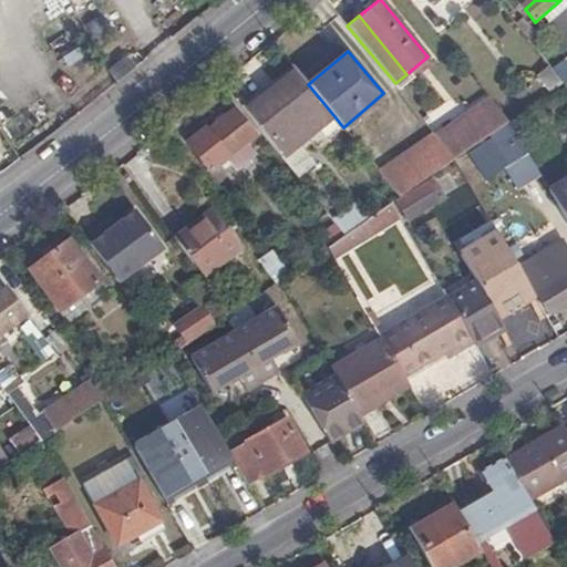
[(115,82),(134,66),(126,58),(110,71),(115,82)]
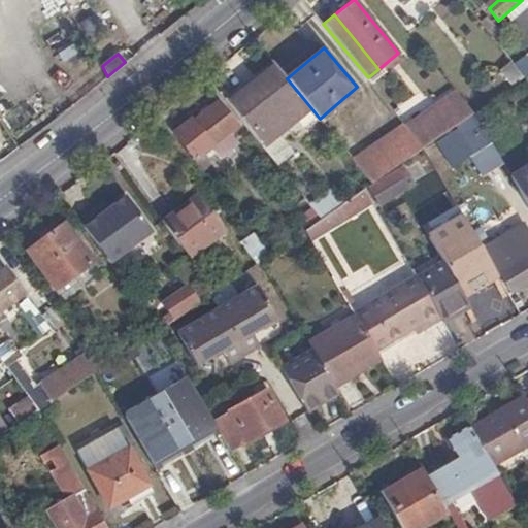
[(500,69),(508,86),(527,73),(527,57),(526,54),(500,69)]
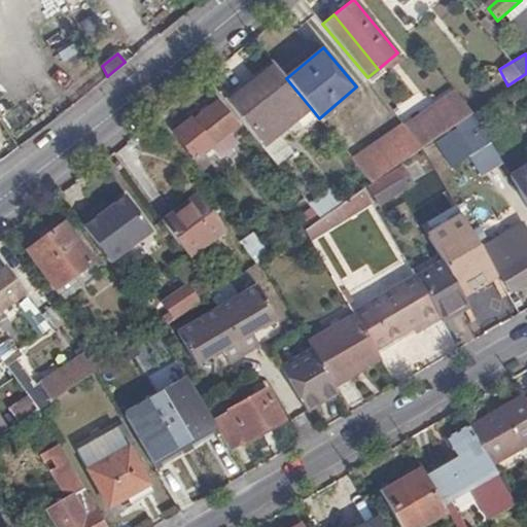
[(274,65),(229,102),(264,145),(311,108),(286,78),(274,65)]
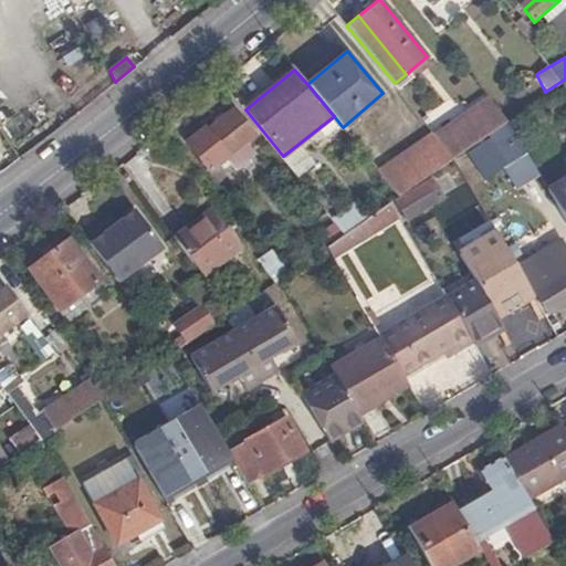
[(494,103),(486,94),(432,132),(435,136),(440,140),(454,158),(495,130),(509,121),(494,103)]
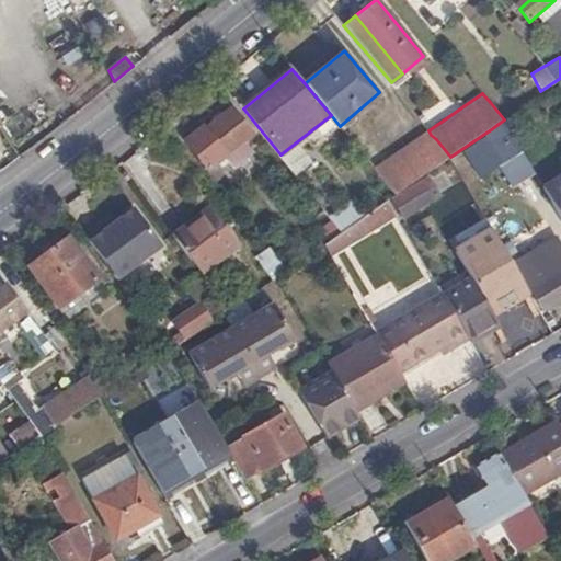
[(203,126),(184,142),(208,170),(252,133),(231,107),(204,128),(203,126)]
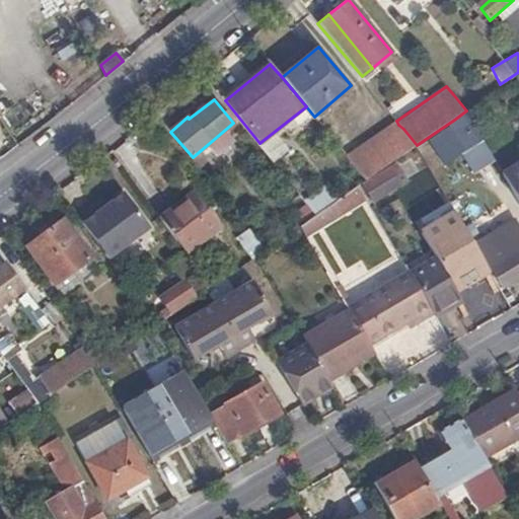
[(495,159),(466,110),(454,120),(460,128),(472,146),(462,152),(473,171),(495,159)]
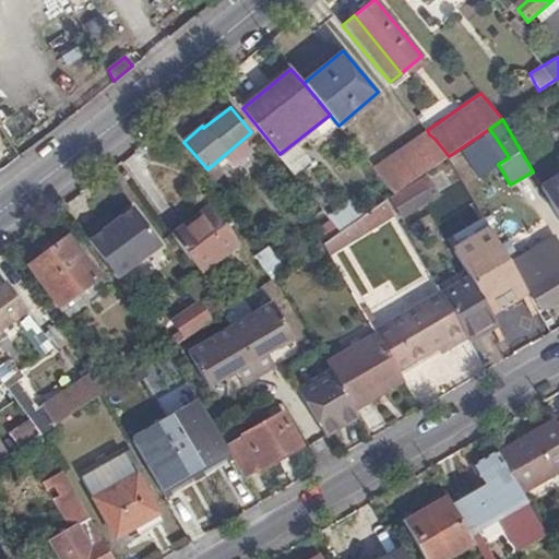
[(427,130),(426,129),(371,166),(376,171),(392,193),(416,178),(441,162),(449,156),(435,139),(429,134),(427,130)]
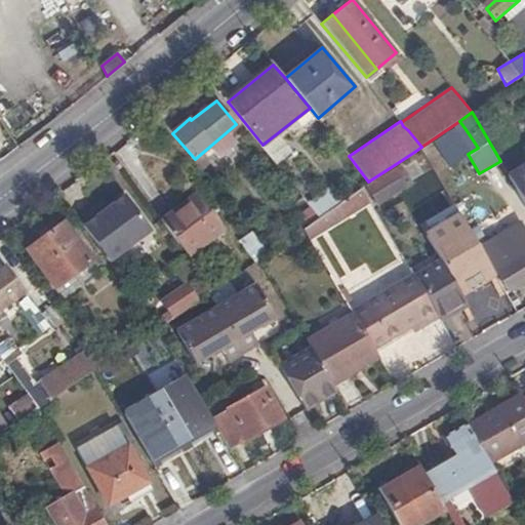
[(478,148),(466,129),(437,148),(450,166),(468,154),(478,148)]
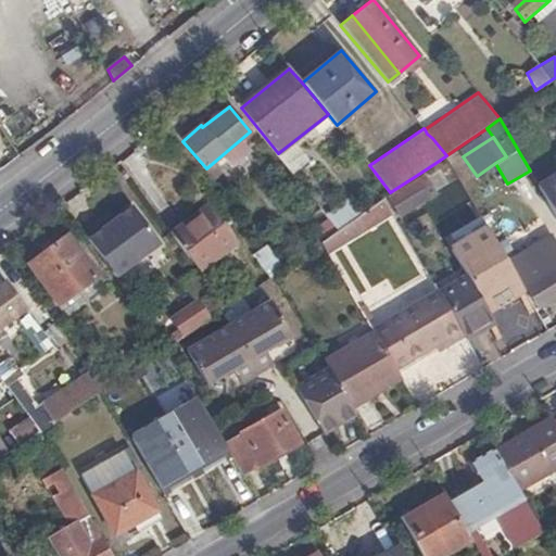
[(446,155),(439,161),(452,185),(460,179),(446,155)]
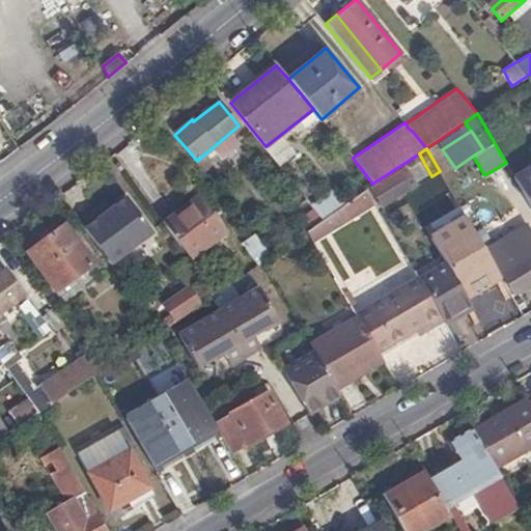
[(530,167),(514,177),(530,204),(530,167)]
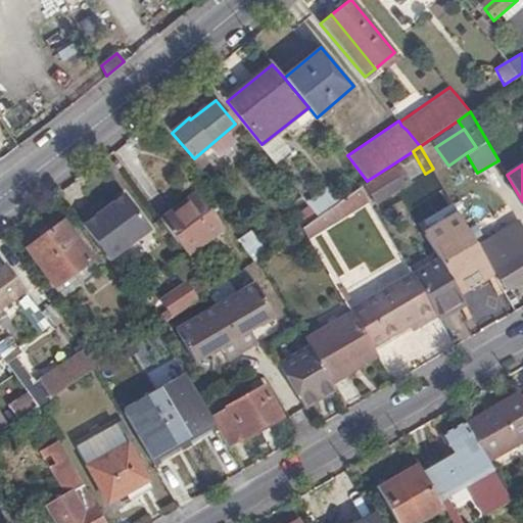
[(94,207),(80,218),(109,260),(151,227),(126,192),(108,205),(99,212),(94,207)]
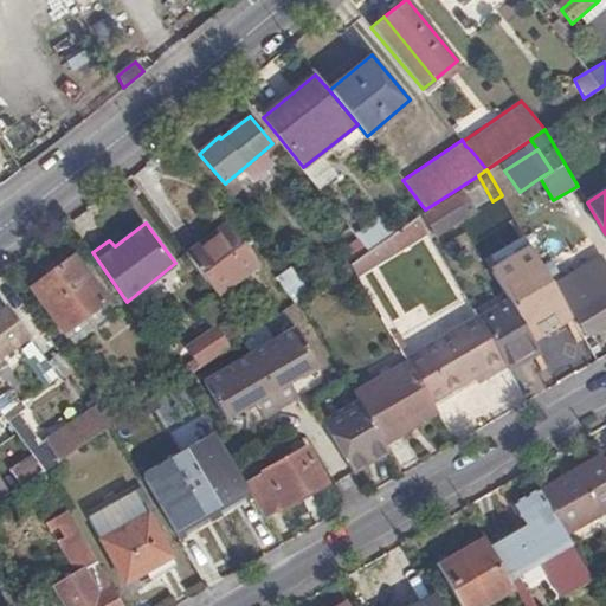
[(230,226),(191,255),(220,296),(259,268),(230,226)]
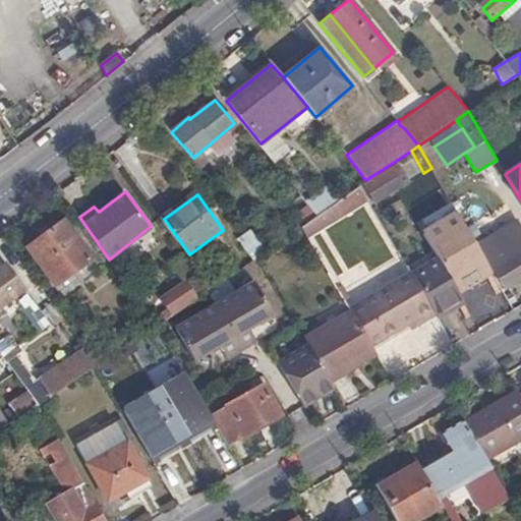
[(103,199),(94,207),(99,212),(108,205),(103,199)]
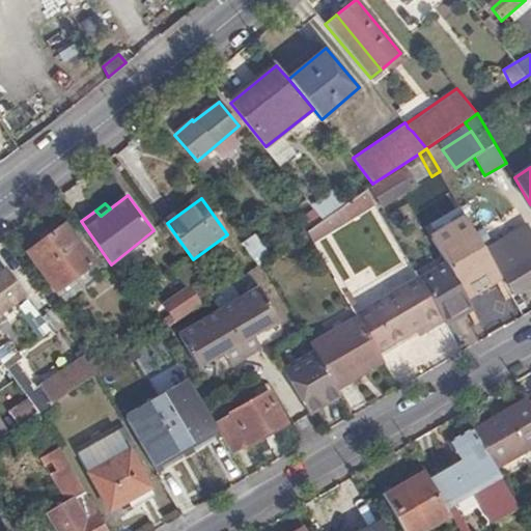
[(304,215),(312,226),(325,218),(315,205),(304,215)]
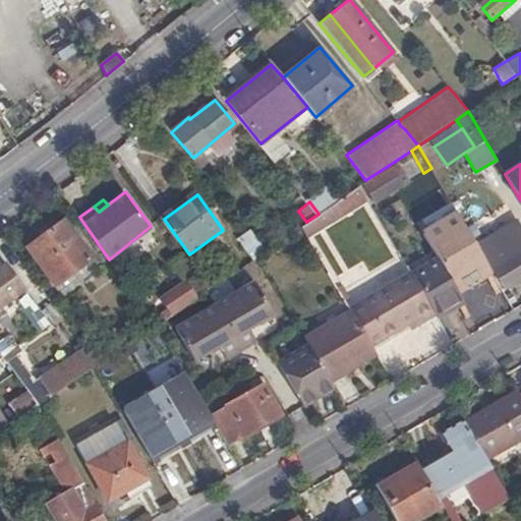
[(461,219),(457,213),(425,231),(429,237),(461,219)]
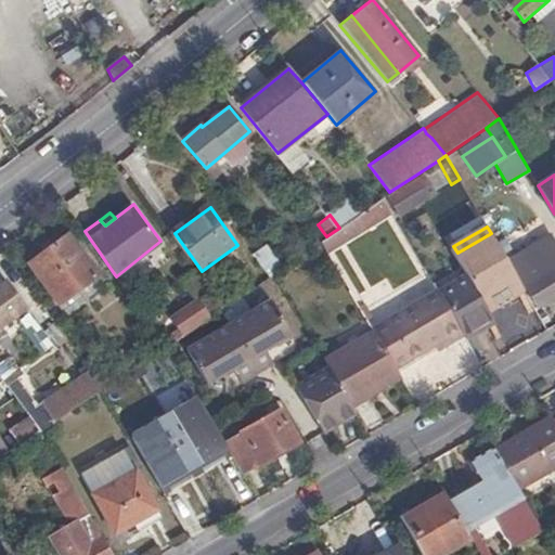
[(495,320),(493,318),(490,311),(525,291),(521,286),(506,259),(491,233),(457,253),(469,273),(473,279),(444,297),(467,336),(495,320)]
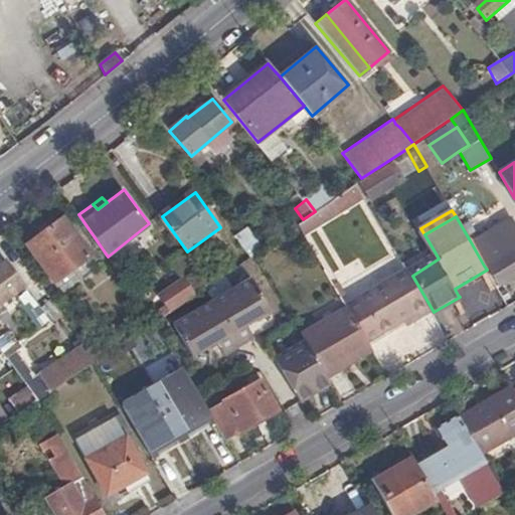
[(42,263),(78,236),(65,217),(29,243),(42,263)]
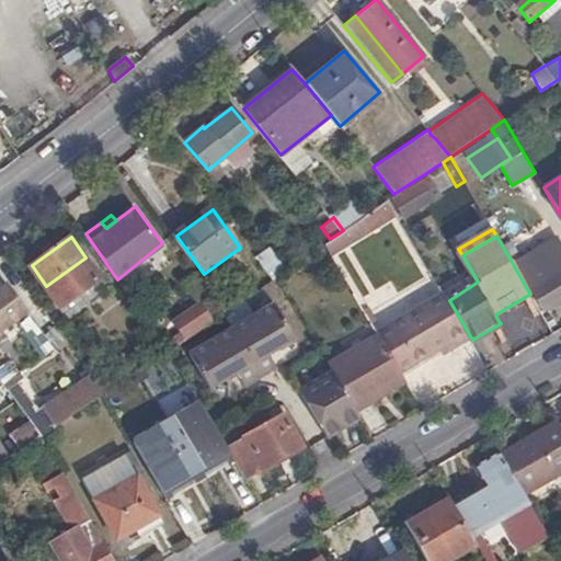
[(560,242),(558,238),(512,262),(527,289),(533,288),(545,309),(560,298),(560,242)]
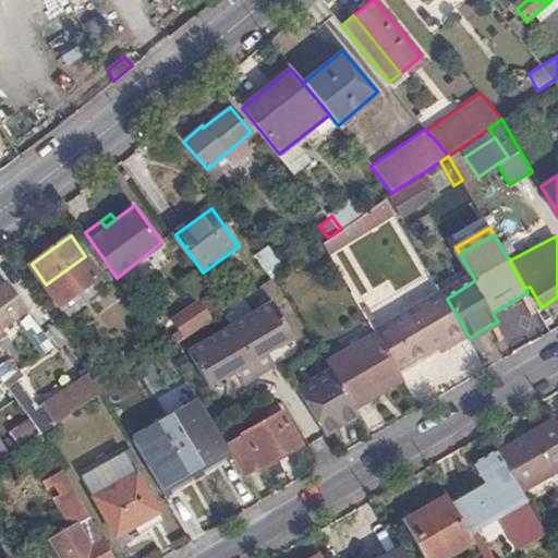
[(267,245),(253,254),(268,277),(282,267),(267,245)]
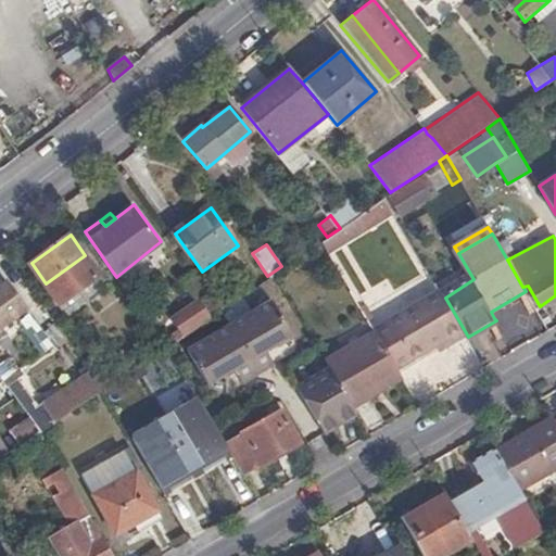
[(100,276),(85,255),(46,283),(61,304),(100,276)]
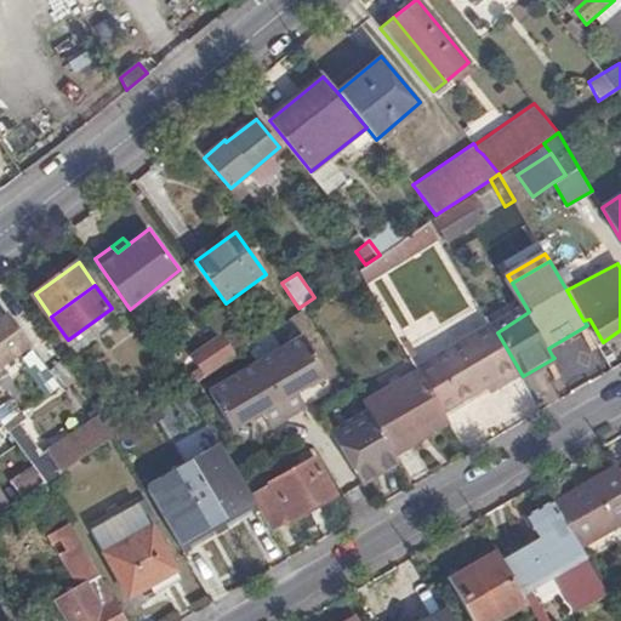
[(525,306),(493,324),(497,332),(529,312),(525,306)]
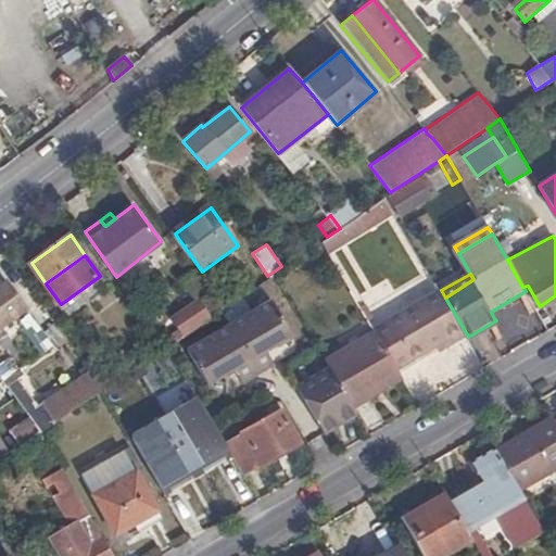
[(8,280),(0,285),(0,329),(27,308),(8,280)]
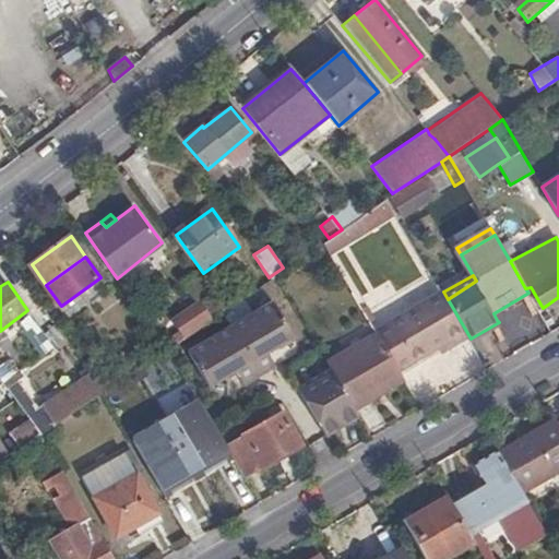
[(375,330),(377,333),(397,369),(444,342),(449,348),(463,339),(438,293),(375,330)]
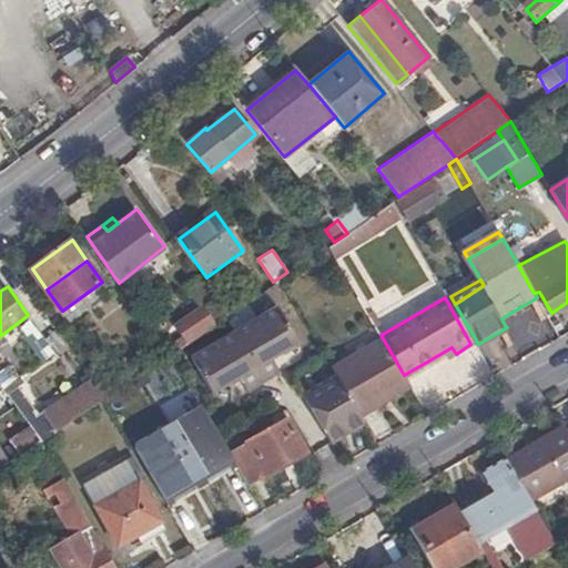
[(505,325),(540,304),(537,297),(501,318),(505,325)]
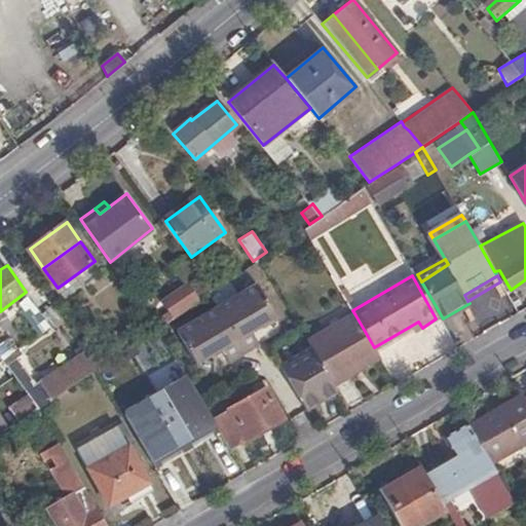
[(154,321),(158,328),(198,300),(188,283),(163,299),(171,310),(154,321)]
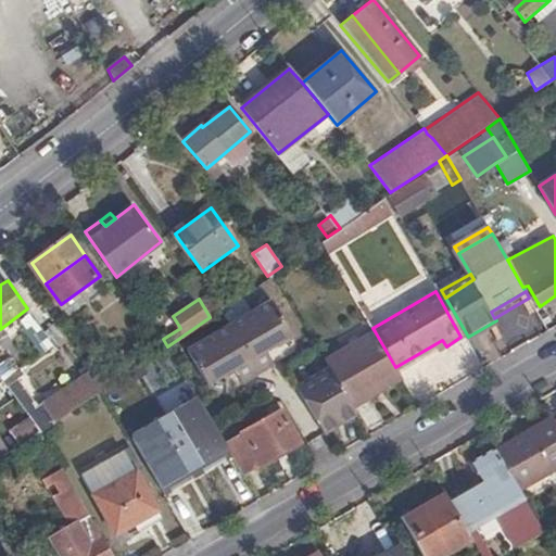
[(265,349),(291,333),(270,299),(188,349),(207,383),(232,368),(240,381),(274,363),(265,349)]
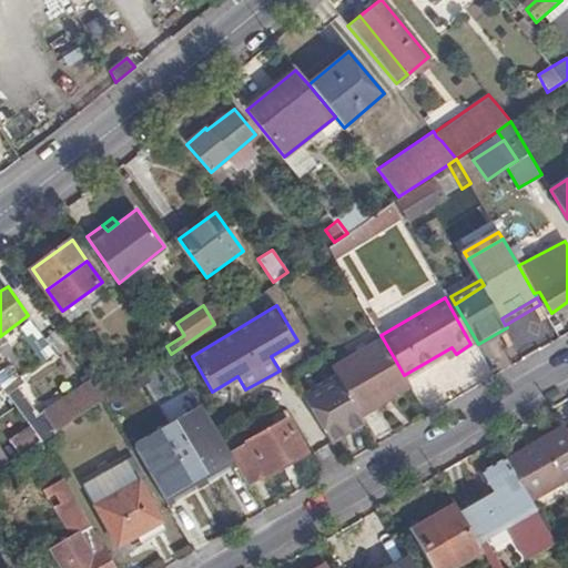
[(478,344),(482,351),(510,334),(507,327),(478,344)]
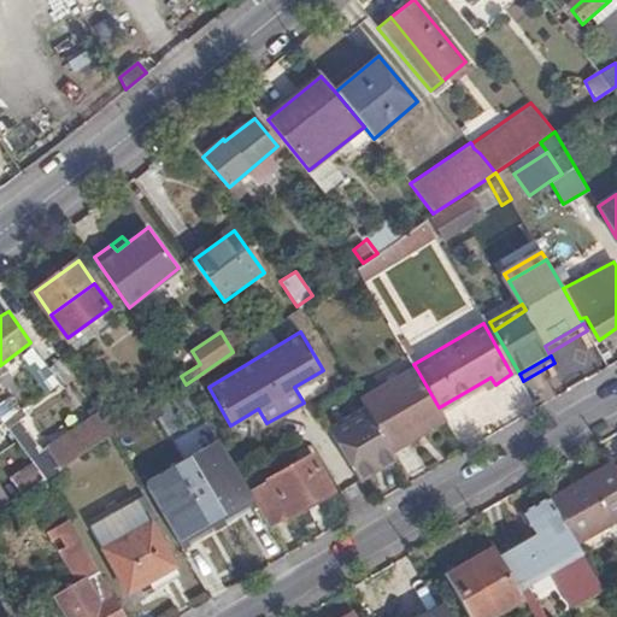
[(392,452),(410,440),(406,433),(441,412),(439,407),(416,368),(362,400),(364,406),(392,452)]
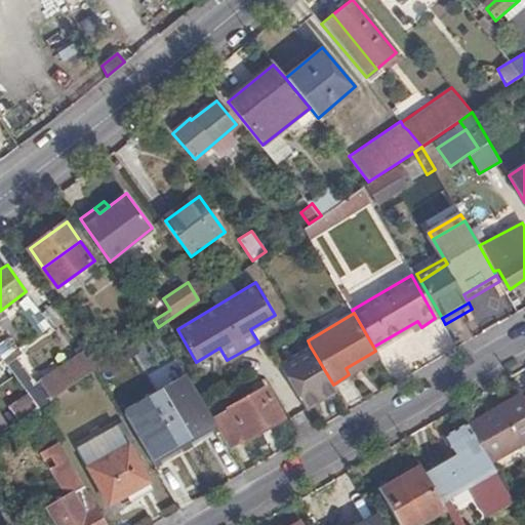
[(134,342),(122,351),(127,358),(139,350),(134,342)]
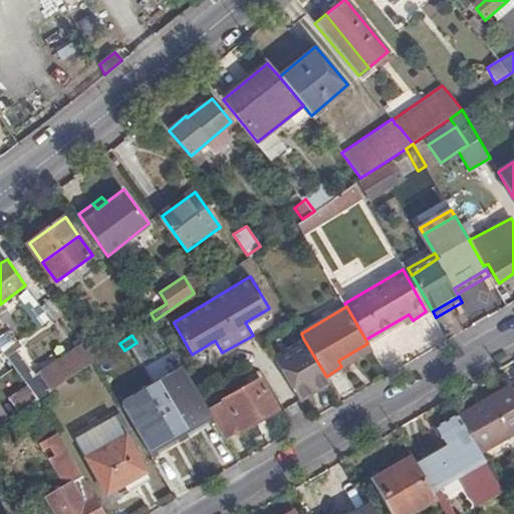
[(103,338),(89,347),(96,359),(110,350),(103,338)]
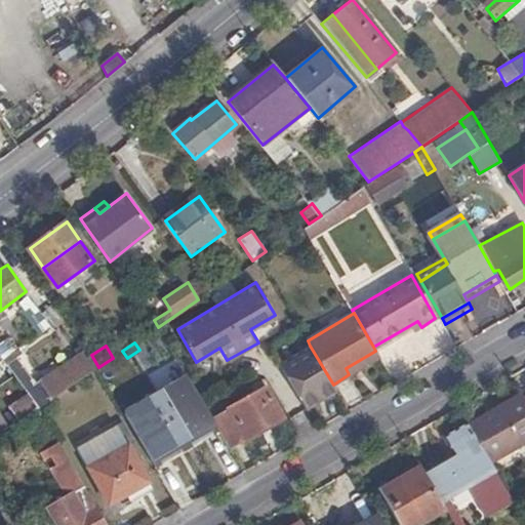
[(306,408),(336,391),(333,385),(310,346),(279,364),(306,408)]
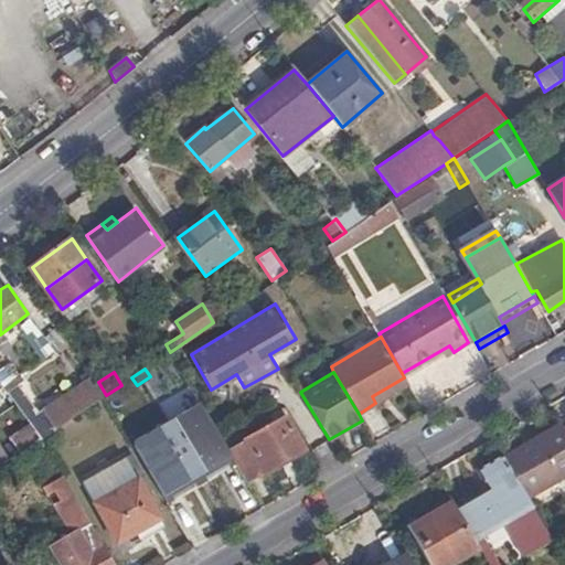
[(98,382),(92,374),(39,413),(14,380),(3,386),(41,439),(106,395),(98,382)]
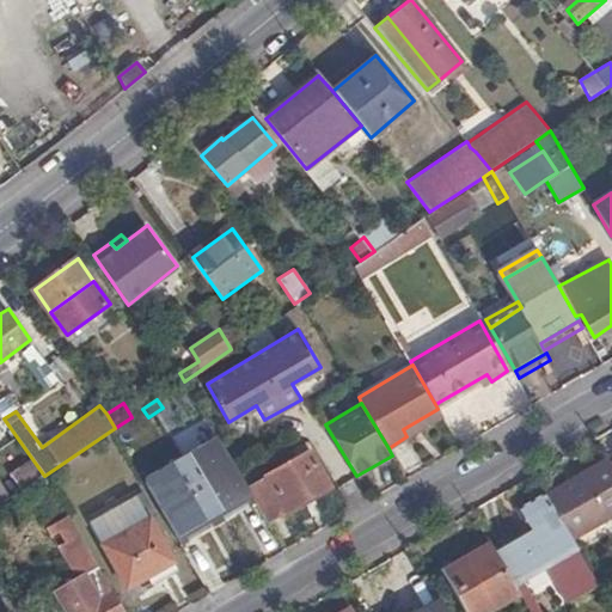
[(407,436),(441,416),(438,409),(403,429),(407,436)]
